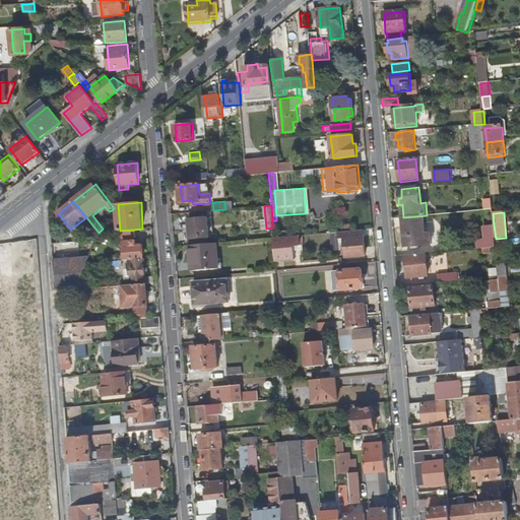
[(207,215),(189,217),(191,238),(209,237),(207,215)]
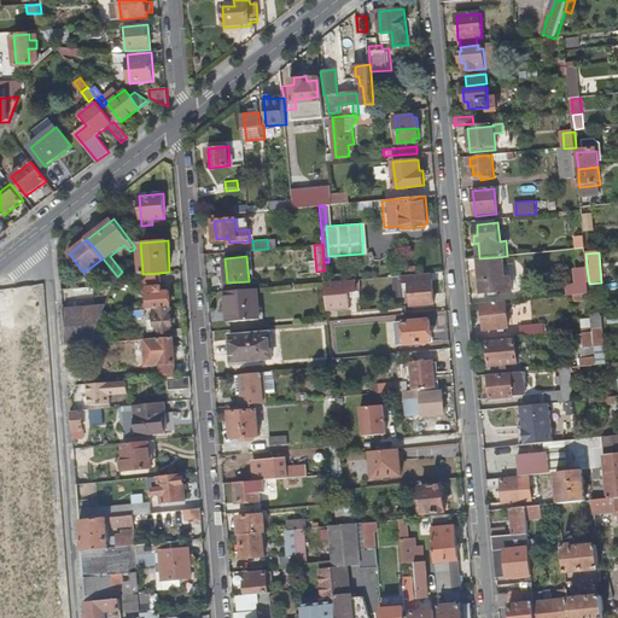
[(497,278),(496,257),(479,258),(483,293),(505,291),(503,277),(497,278)]
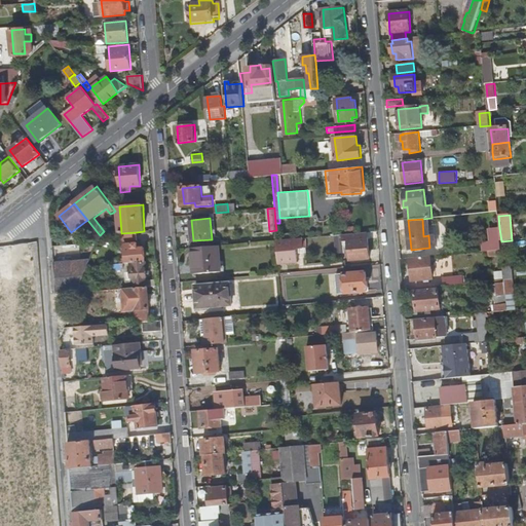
[(501,251),(501,241),(499,228),(490,229),(491,242),(483,243),(483,252),(487,252),(501,251)]
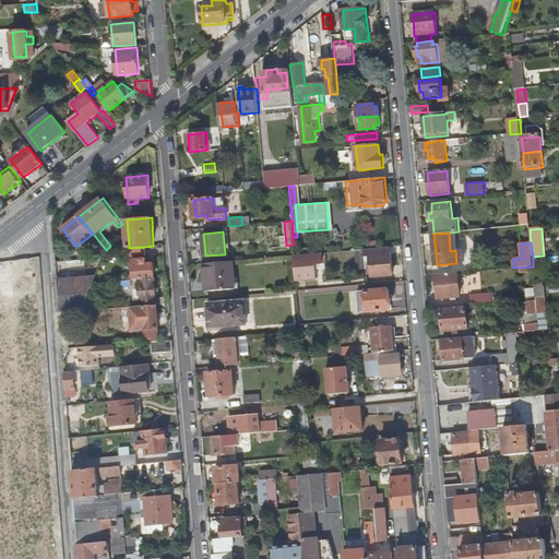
[(146,254),(145,247),(129,248),(126,248),(127,254),(133,254),(133,256),(146,254)]
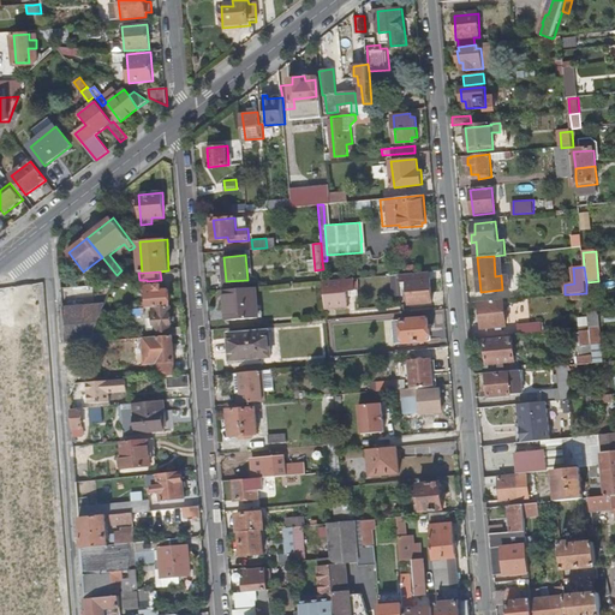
[(430,273),(401,275),(402,281),(408,281),(411,305),(433,303),(430,273)]
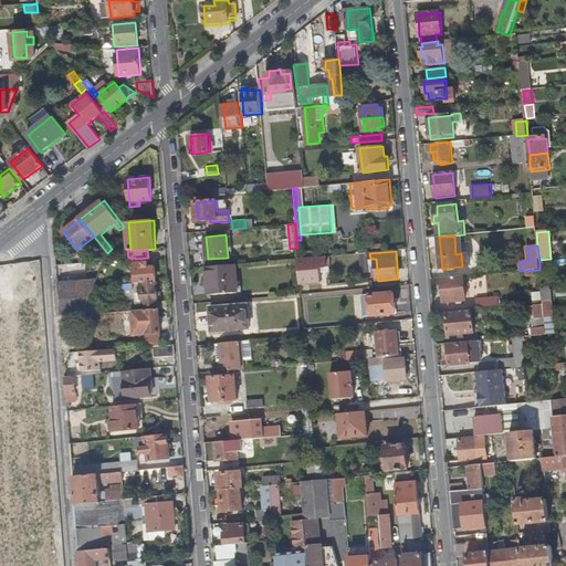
[(142,283),(157,282),(156,266),(149,266),(149,261),(135,262),(136,279),(129,279),(130,284),(133,284),(142,283)]
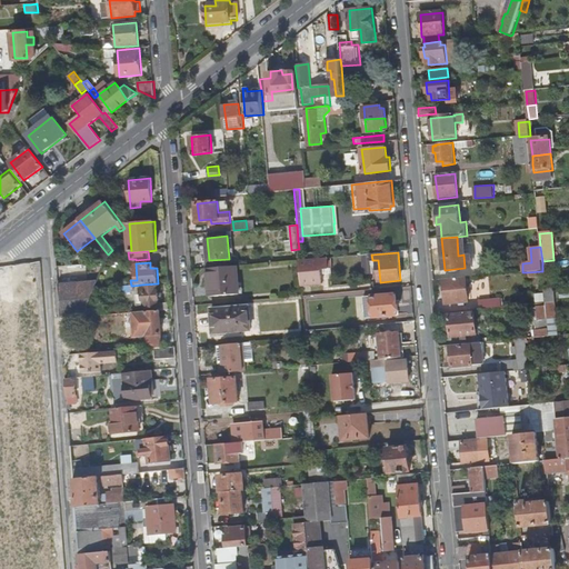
[(306,266),(300,266),(301,285),(316,283),(316,286),(322,286),(320,269),(315,269),(313,263),(306,265),(306,266)]
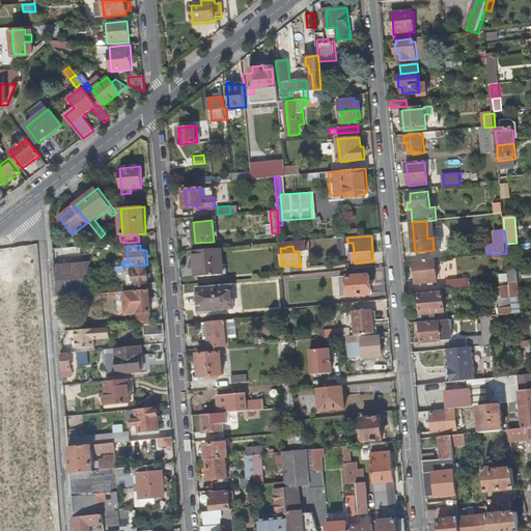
[(220,248),(194,250),(196,277),(223,274),(220,248)]
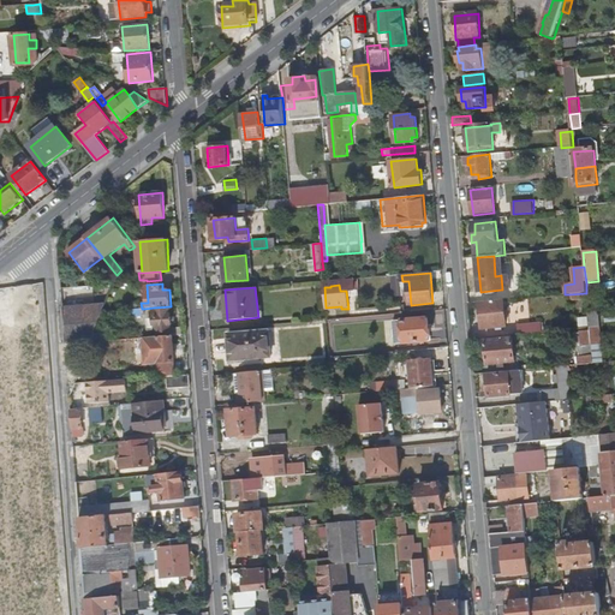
[(505,300),(481,303),(483,329),(507,327),(505,300)]
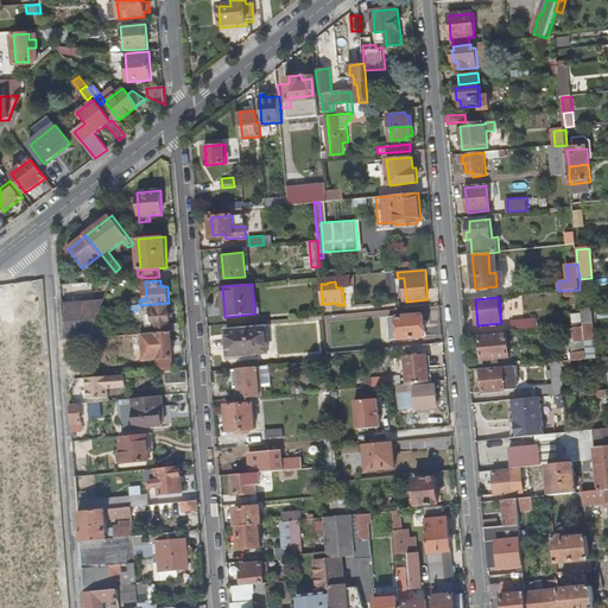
[(81,304),(61,305),(64,341),(89,339),(95,323),(101,309),(103,303),(93,303),(82,304),(81,304)]
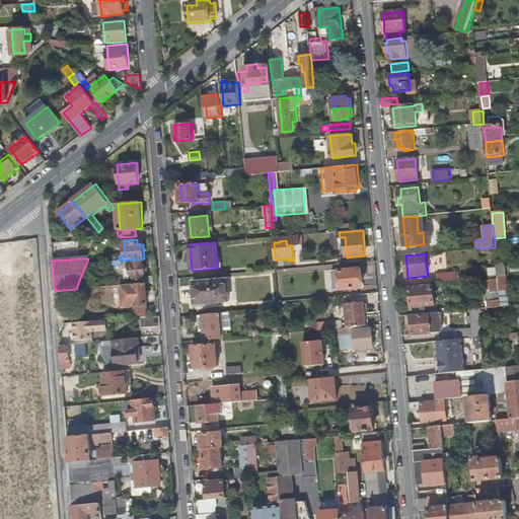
[(157,283),(156,276),(146,277),(144,258),(130,260),(131,275),(128,275),(128,278),(134,277),(135,280),(144,280),(144,284),(146,283),(157,283)]
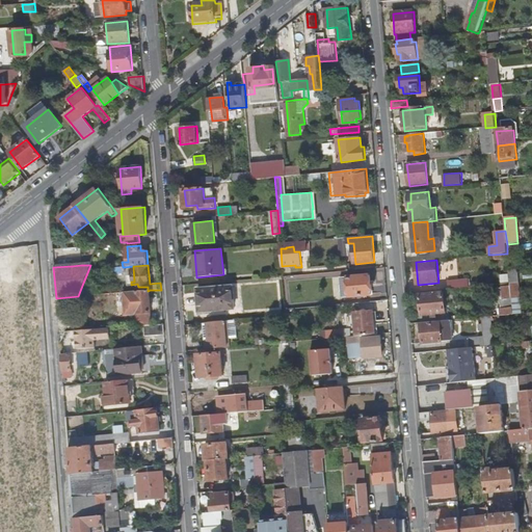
[(521,314),(516,270),(509,270),(510,284),(510,287),(513,315),(521,314)]
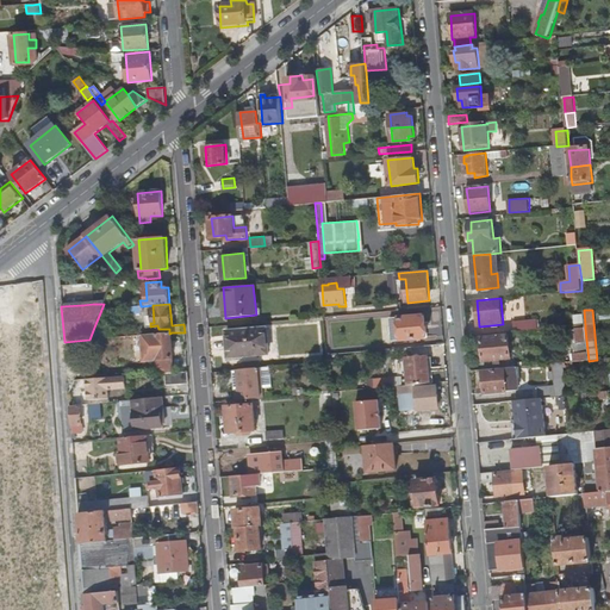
[(423,316),(390,318),(391,341),(425,338),(423,316)]
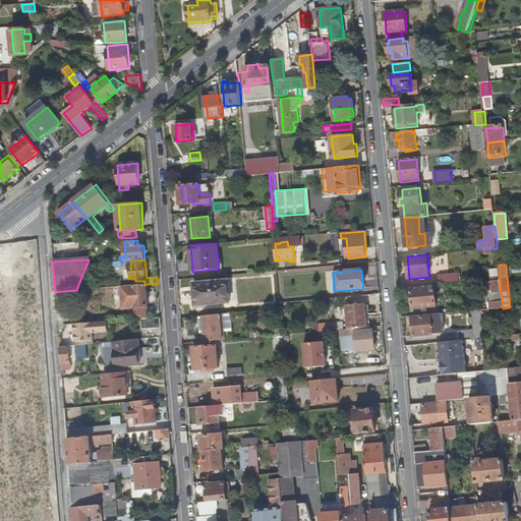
[(0,336),(6,337),(14,345),(15,355),(24,346),(25,355),(32,348),(33,364),(37,367),(30,374),(36,374),(40,370),(34,282),(32,285),(32,299),(23,291),(19,291),(18,273),(1,274),(0,272),(0,336)]
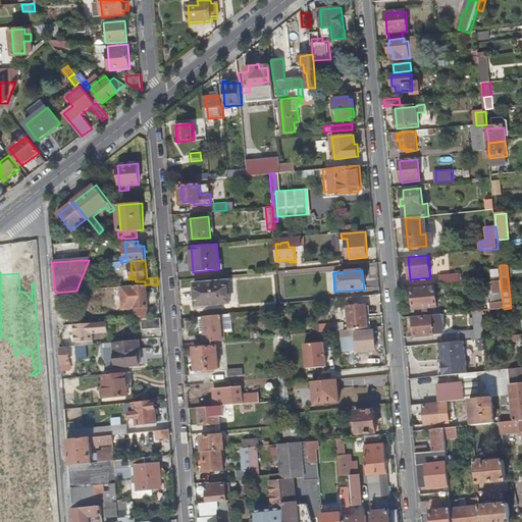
[(88,280),(82,277),(76,291),(84,291),(88,280)]
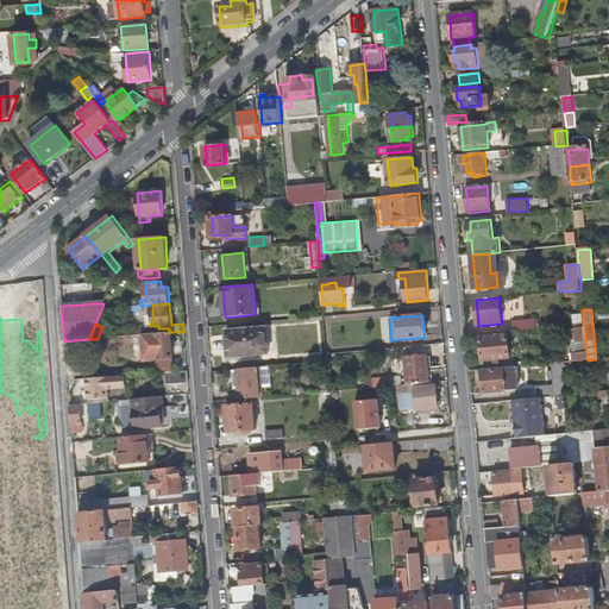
[(267,327),(226,331),(228,357),(269,353),(267,327)]
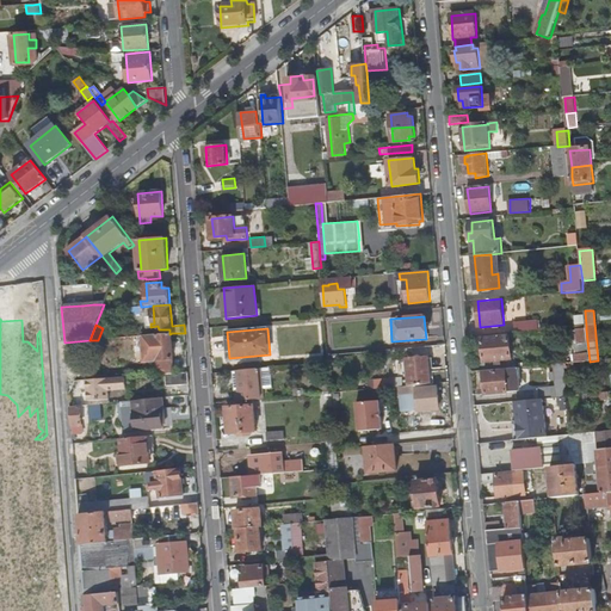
[(590,362),(586,329),(578,329),(579,344),(575,344),(576,356),(574,356),(575,363),(590,362)]
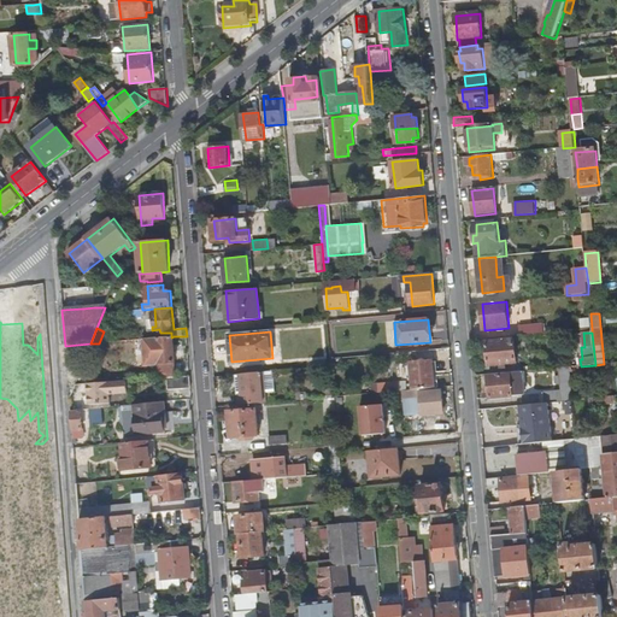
[(177,377),(174,336),(171,338),(142,340),(142,345),(146,345),(148,365),(159,364),(160,378),(171,378),(177,377)]
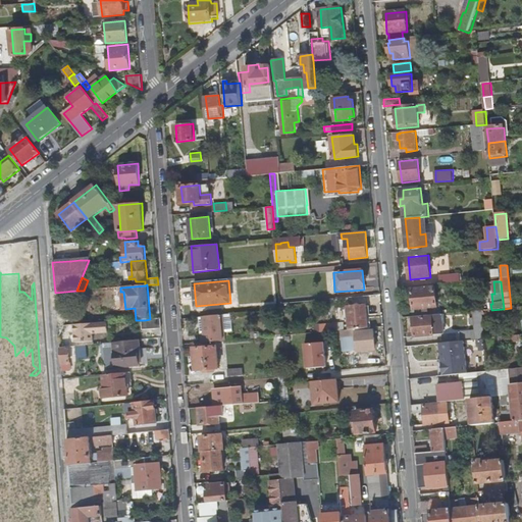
[(436,288),(413,290),(415,309),(437,307),(436,288)]
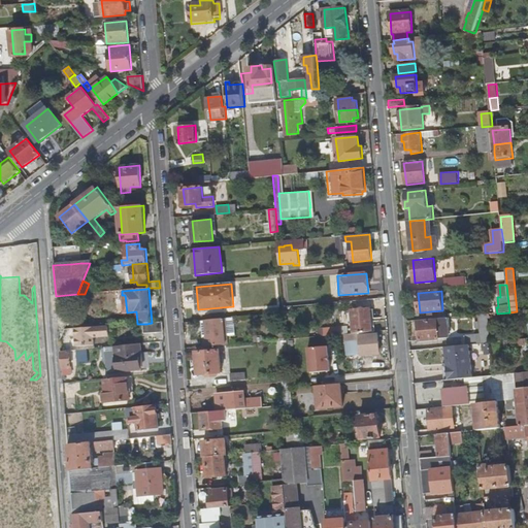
[(56,296),(57,319),(68,319),(77,294),(56,296)]
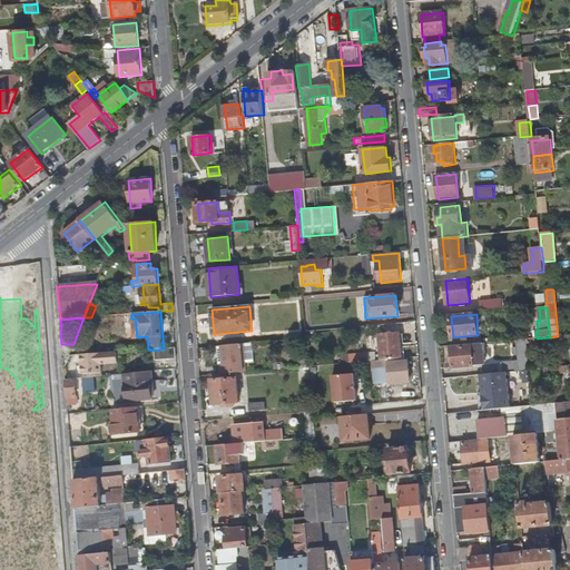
[(396,359),(403,359),(400,333),(379,335),(381,355),(375,356),(374,352),(334,356),(334,364),(373,361),(396,359)]
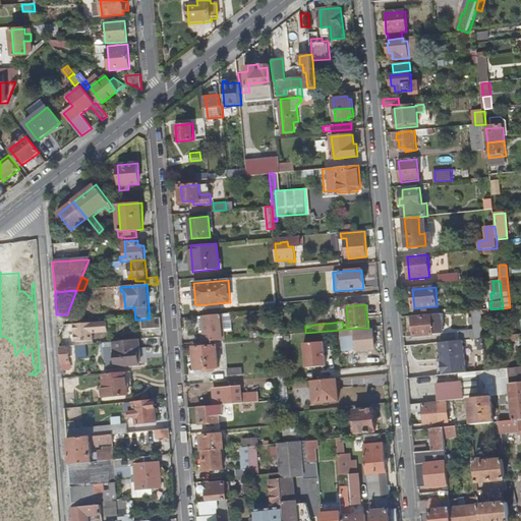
[(483,339),(480,310),(472,310),(474,331),(474,339),(482,339),(483,339)]
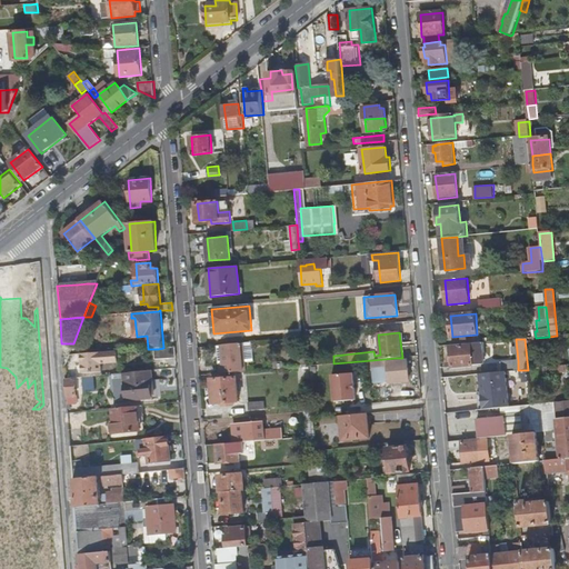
[(481,342),(471,343),(471,345),(451,347),(452,367),(483,365),(481,342)]
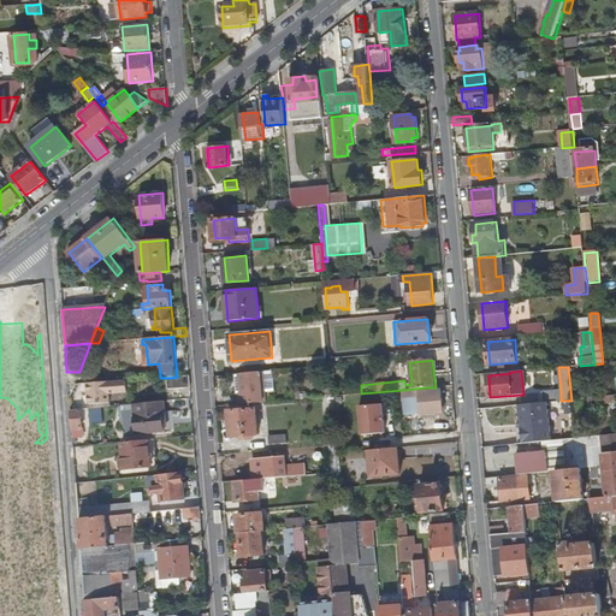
[(265,402),(262,372),(240,374),(241,392),(236,392),(237,404),(265,402)]
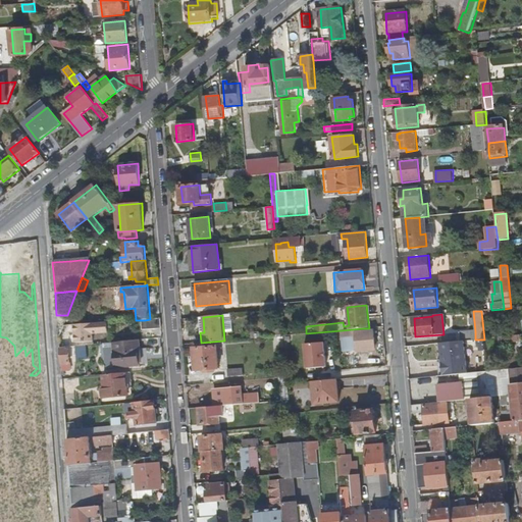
[(160,318),(150,319),(145,320),(146,327),(161,326),(160,318)]
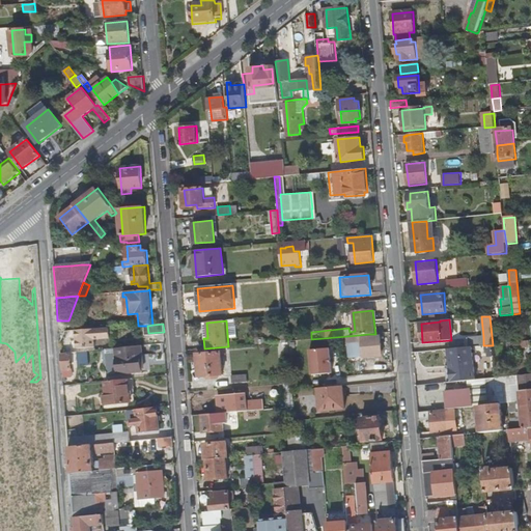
[(110,338),(109,329),(76,331),(76,338),(80,338),(80,348),(94,347),(93,340),(110,338)]
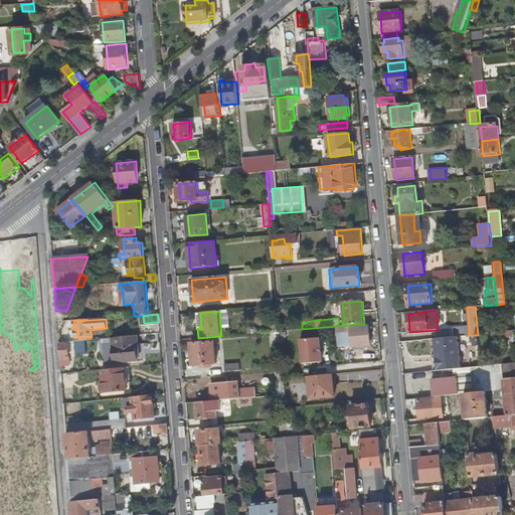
[(351,331),(351,337),(352,346),(370,345),(368,326),(359,327),(358,324),(337,326),(337,332),(351,331)]
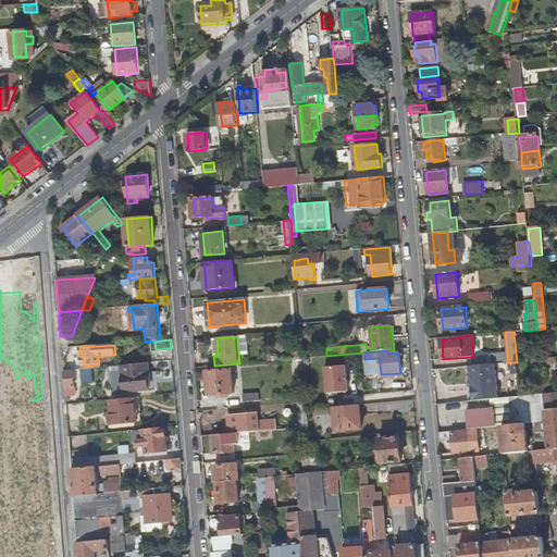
[(507,362),(507,354),(490,355),(491,364),(494,364),(507,362)]
